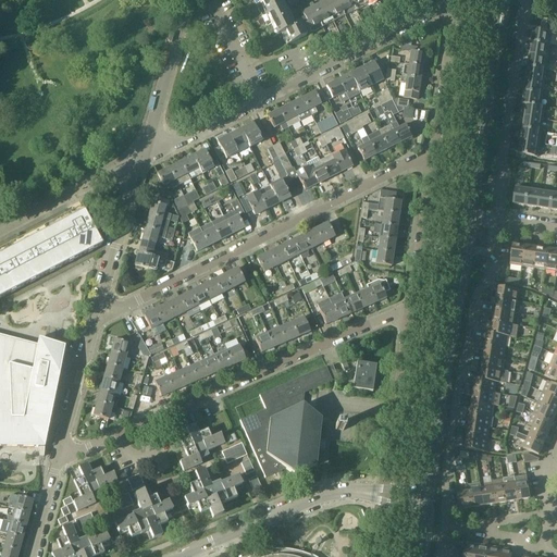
[(252,0),(273,38),(281,35),(286,46),(376,0),(327,0),(314,7),(312,3),(309,4),(311,9),(301,13),(305,22),(293,28),(287,19),(292,16),(289,13),(286,15),(277,0),(252,0)]
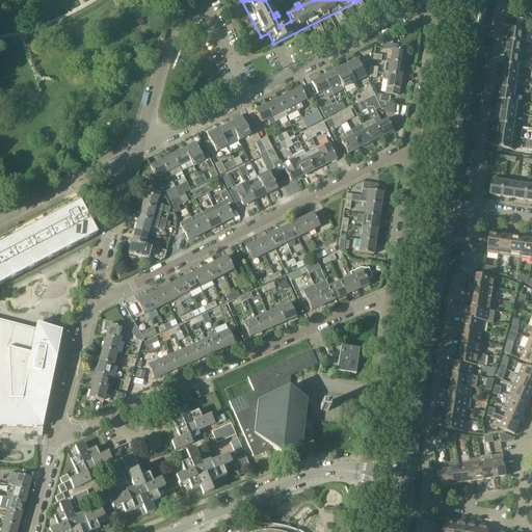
[(509,29),(508,40),(526,43),(527,31),(509,29)]
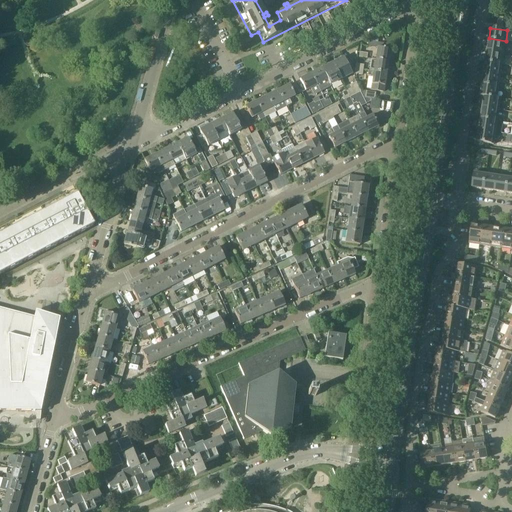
[(506,41),(489,38),(487,50),(504,52),(506,41)]
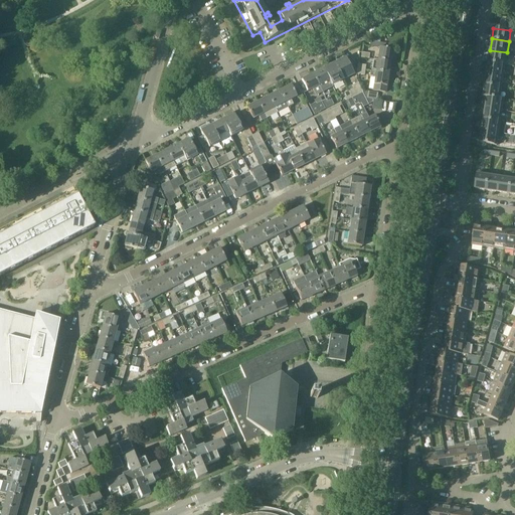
[(380,48),(378,60),(390,61),(391,56),(394,56),(395,51),(392,50),(392,49),(380,48)]
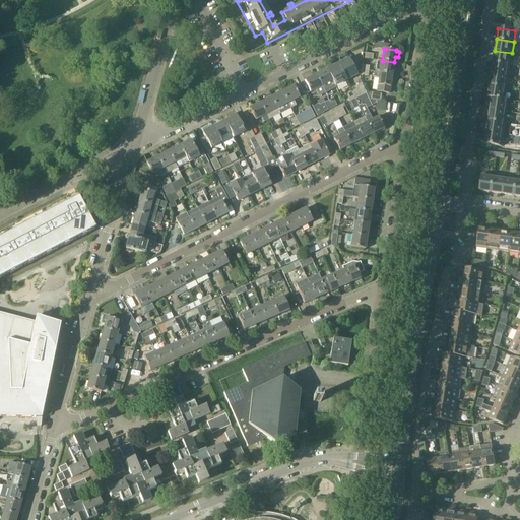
[(512,53),(495,51),(493,62),(510,65),(512,53)]
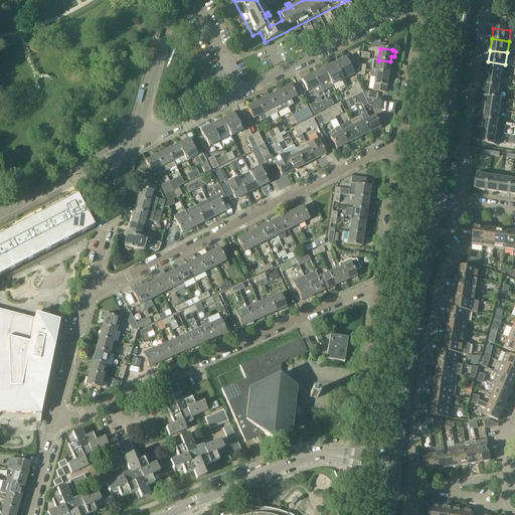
[(346,57),(334,63),(342,80),(354,73),(346,57)]
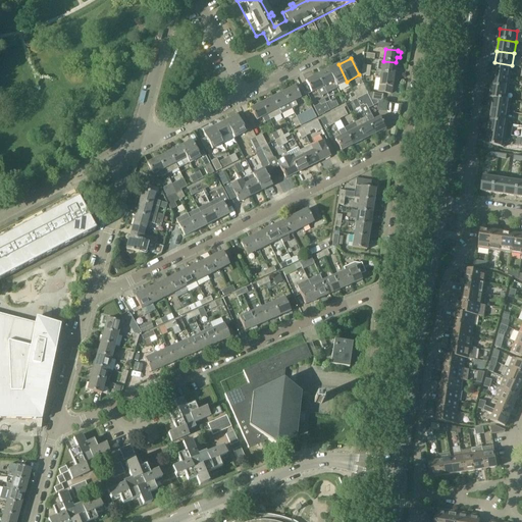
[(376,72),(381,72),(394,74),(396,62),(383,61),(378,60),(376,72)]
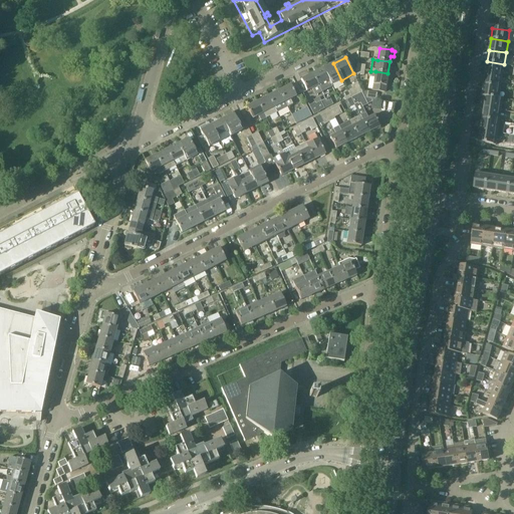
[(504,64),(487,61),(486,73),(502,75),(504,64)]
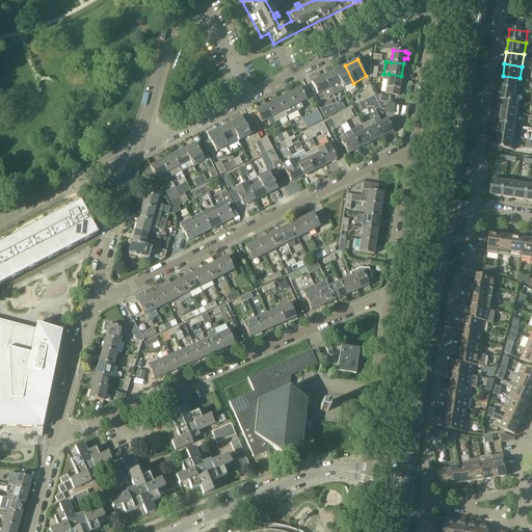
[(343,88),(353,83),(345,65),(341,68),(340,67),(336,69),(337,70),(335,71),(340,82),(343,88)]
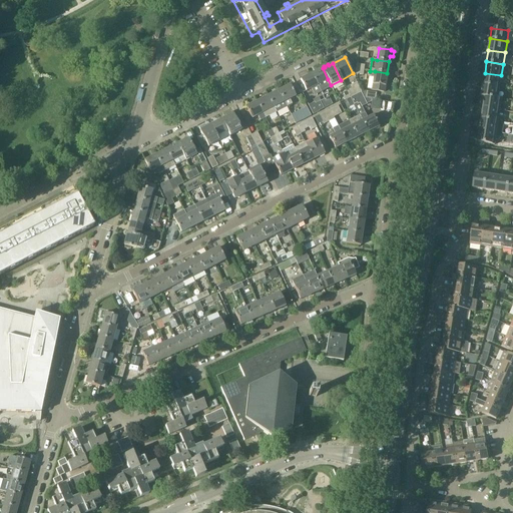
[(323,68),(312,74),(318,85),(328,79),(323,68)]
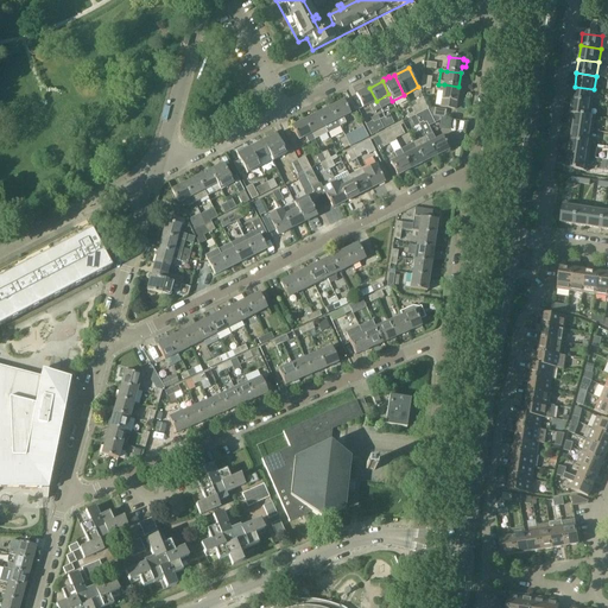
[(438,84),(437,84),(437,90),(443,92),(441,107),(455,109),(458,87),(444,84),(438,84)]
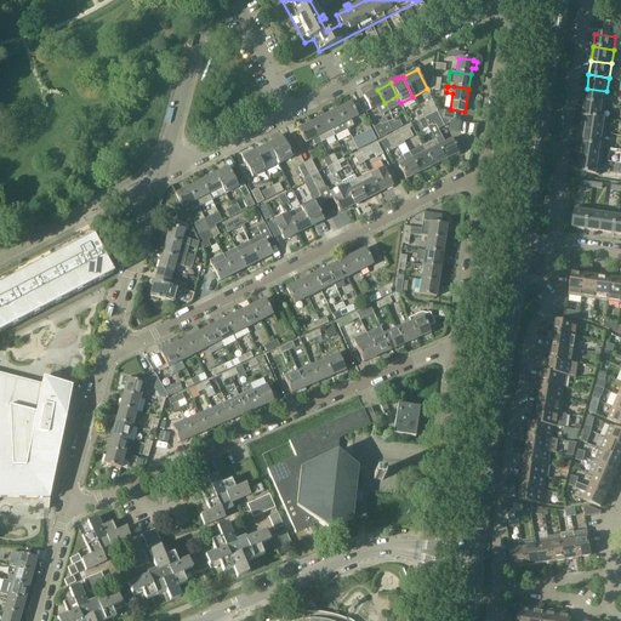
[(607,91),(587,89),(585,102),(605,104),(607,91)]
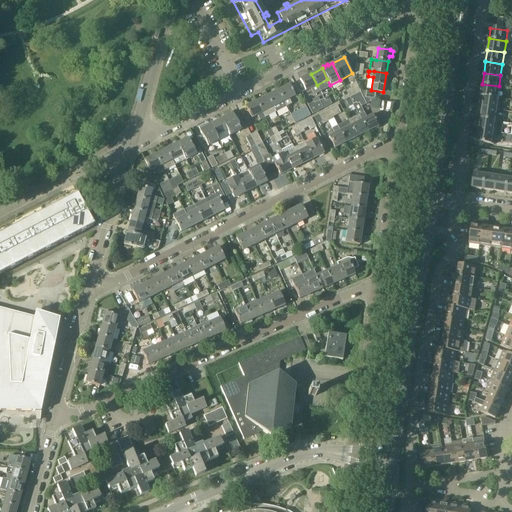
[(320,92),(317,85),(311,74),(306,76),(305,75),(302,77),(301,79),(300,79),(306,90),(310,88),(314,96),(320,92)]
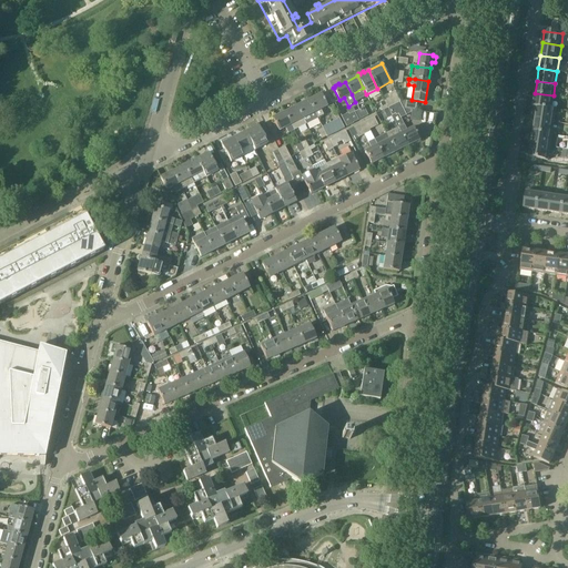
[(383,101),(387,109),(401,102),(395,91),(387,95),(388,98),(383,101)]
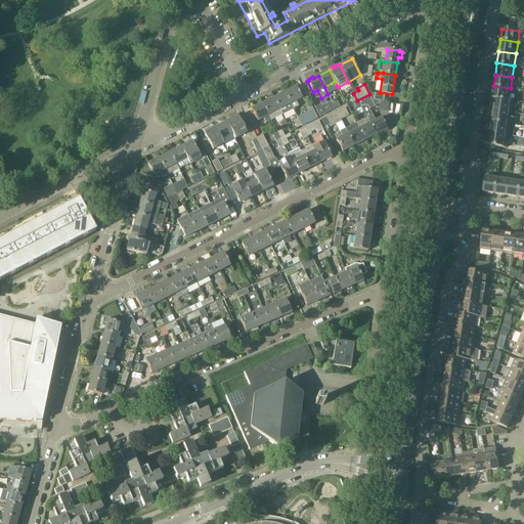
[(511,88),(493,86),(491,98),(495,99),(495,98),(509,100),(511,88)]
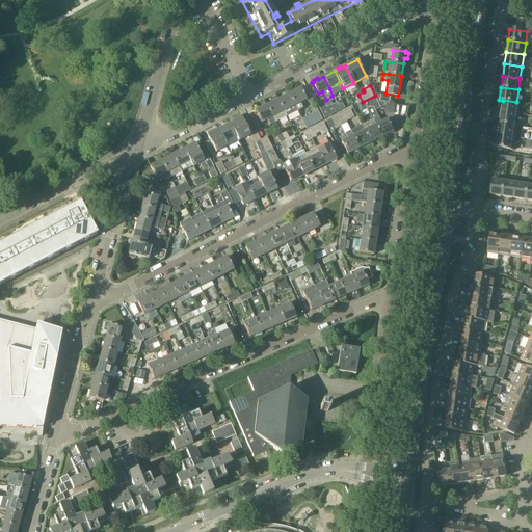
[(300,88),(289,95),(297,111),(303,108),(300,103),(307,100),(300,88)]
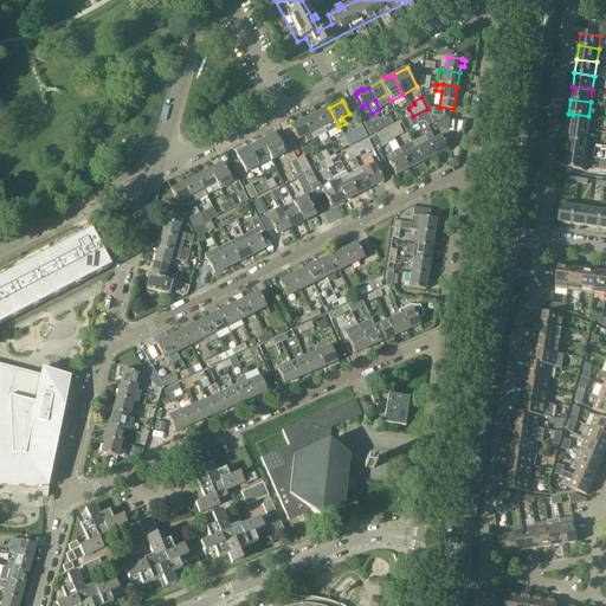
[(329,108),(317,114),(323,127),(330,123),(333,129),(339,127),(329,108)]
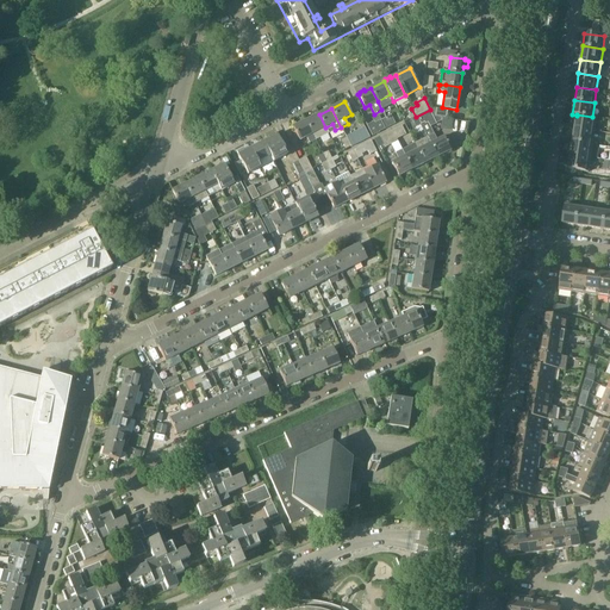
[(415,117),(419,125),(427,138),(437,157),(450,150),(444,137),(437,141),(428,123),(435,119),(430,110),(415,117)]
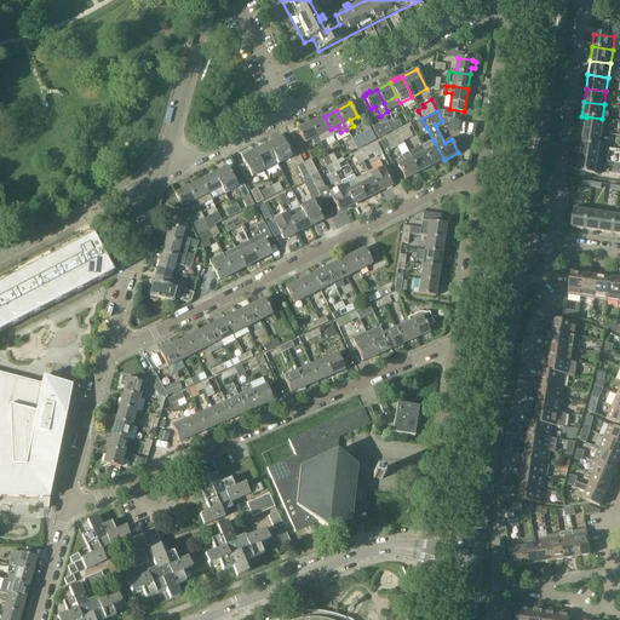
[(325,116),(311,124),(321,143),(334,137),(331,130),(325,116)]
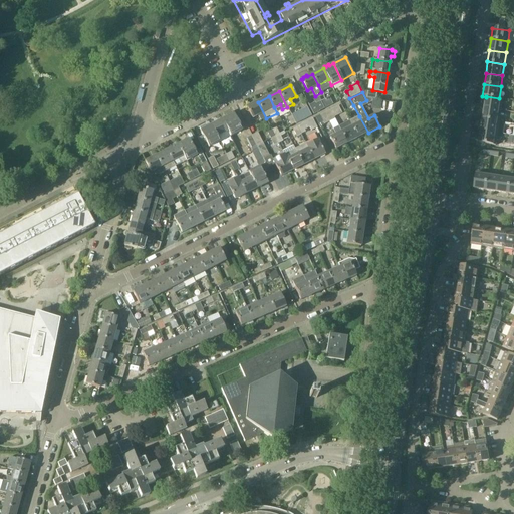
[(486,97),(484,107),(501,110),(503,98),(499,98),(486,96),(486,97)]
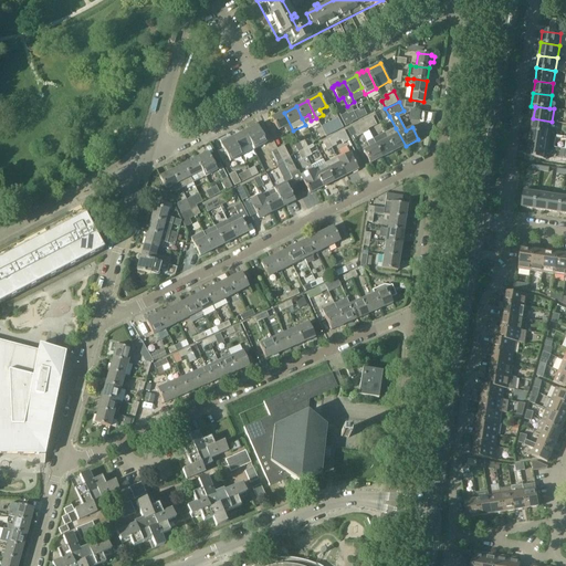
[(358,109),(362,117),(367,115),(363,107),(358,109)]
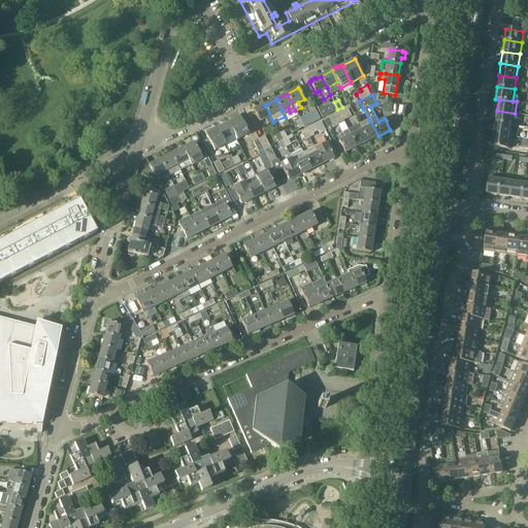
[(328,114),(337,109),(334,102),(325,107),(324,105),(318,108),(322,119),(328,116),(328,114)]
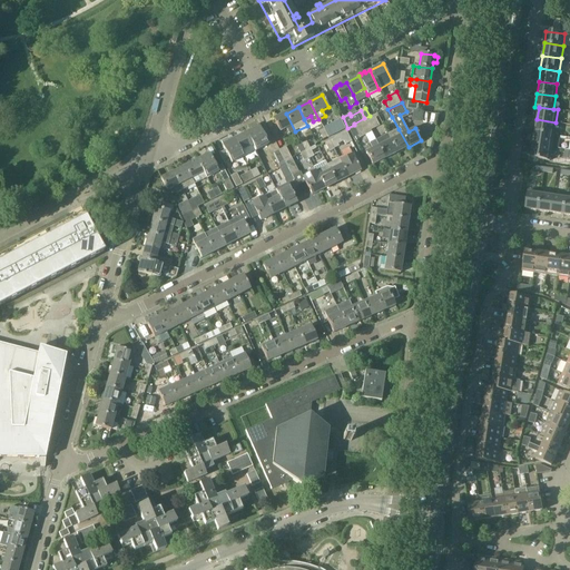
[(295,131),(286,114),(274,119),(279,131),(286,129),(290,135),(295,131)]
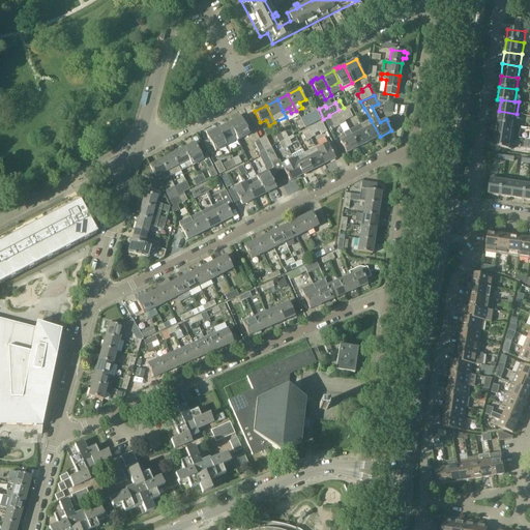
[(341,114),(345,121),(353,117),(349,110),(341,114)]
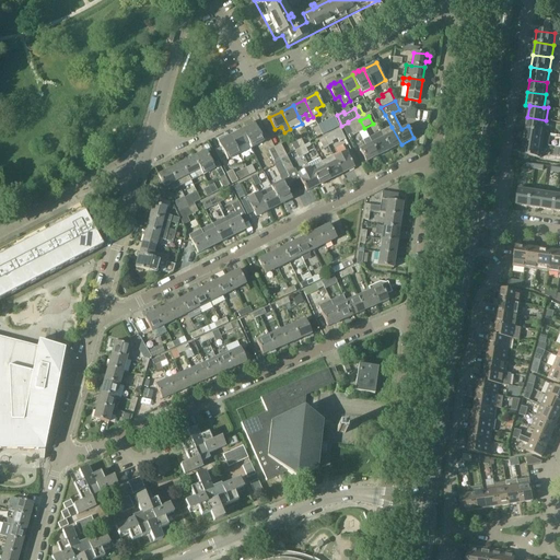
[(317,126),(318,127),(323,135),(323,136),(339,127),(335,117),(317,126)]
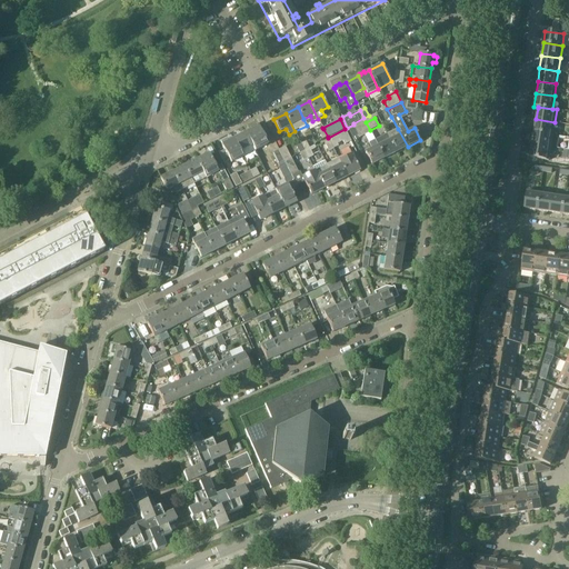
[(555,122),(536,119),(535,132),(552,135),(555,122)]
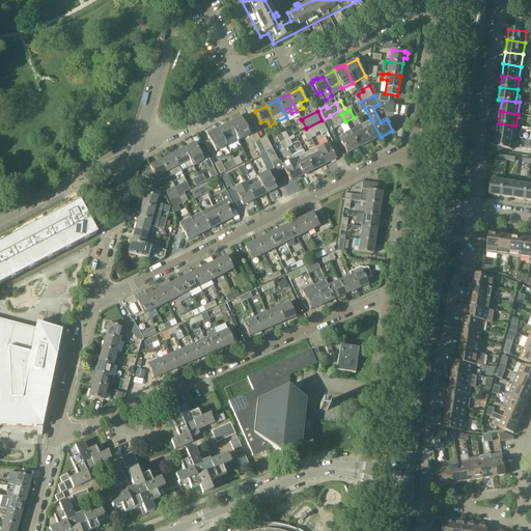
[(346,123),(345,121),(341,114),(330,119),(335,129),(346,123)]
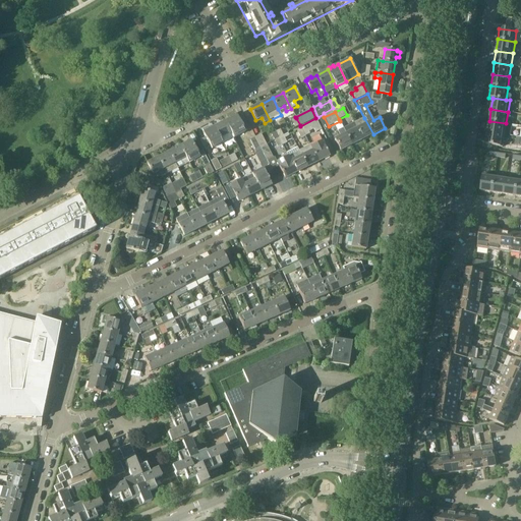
[(237,115),(225,121),(234,138),(245,132),(237,115)]
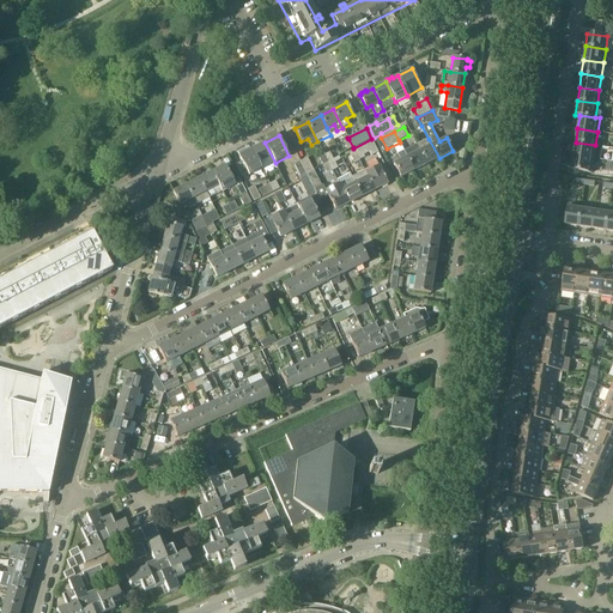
[(429,139),(417,145),(426,164),(439,158),(429,139)]
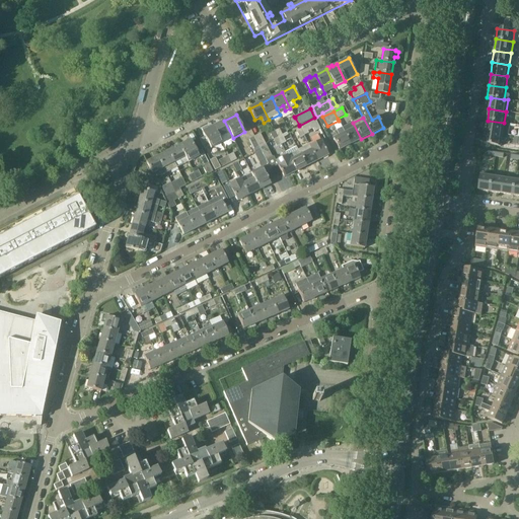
[(320,129),(315,120),(304,125),(307,131),(312,129),(314,132),(320,129)]
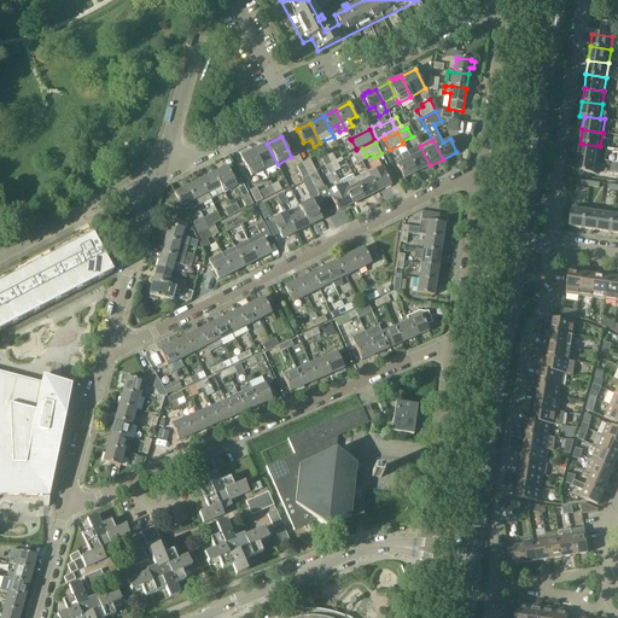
[(264,170),(278,164),(267,144),(254,151),(264,170)]
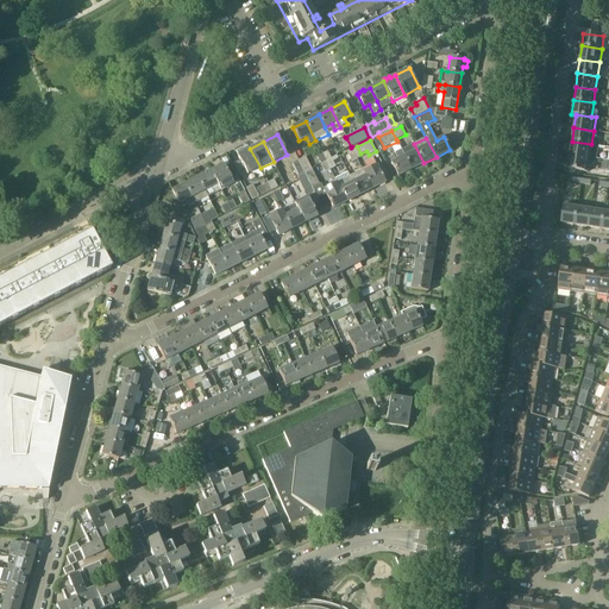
[(591,144),(572,142),(570,155),(590,158),(591,144)]
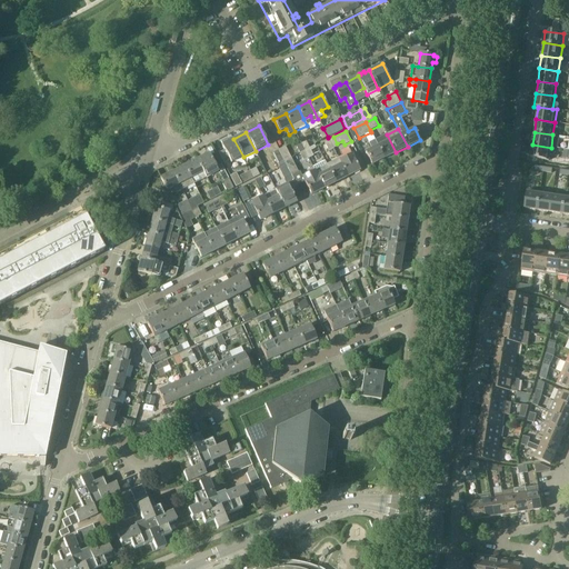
[(396,152),(387,135),(375,140),(383,159),(396,152)]
